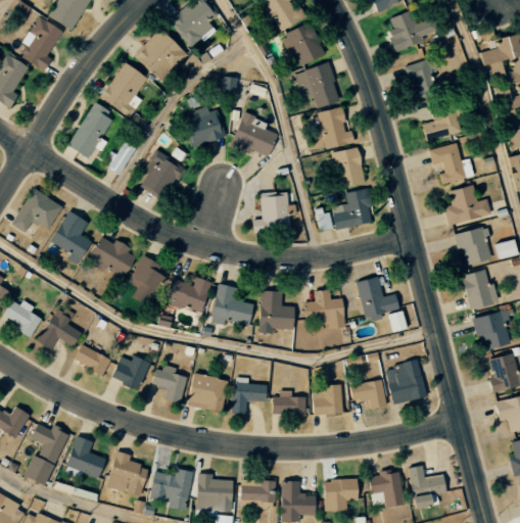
[(73,31),(90,0),(58,0),(49,17),(73,31)]
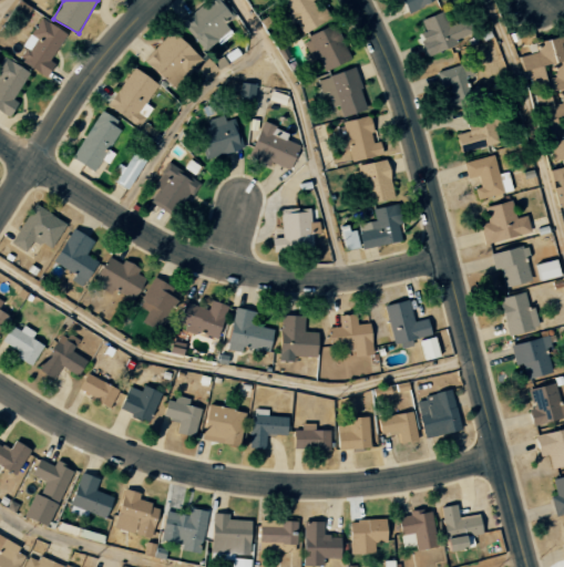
[(226,22),(234,17),(221,0),(214,0),(185,23),(207,52),(234,32),(226,22)]
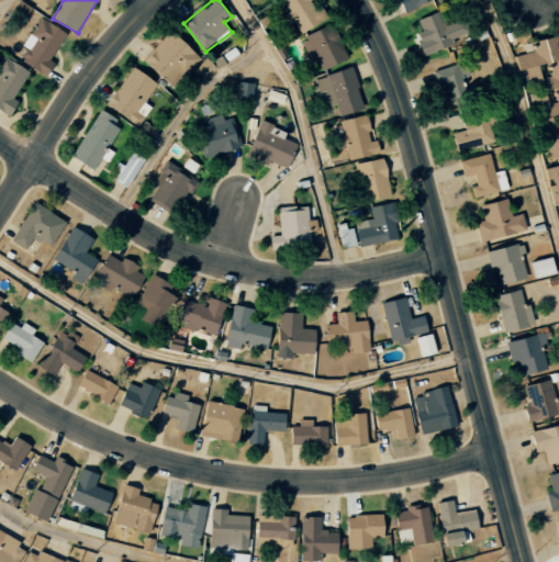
[(281,0),(298,33),(325,21),(315,0),(281,0)]
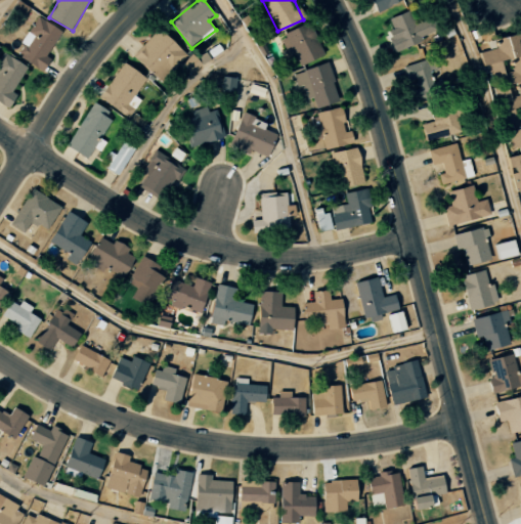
[(375,0),(380,10),(401,0),(375,0)]
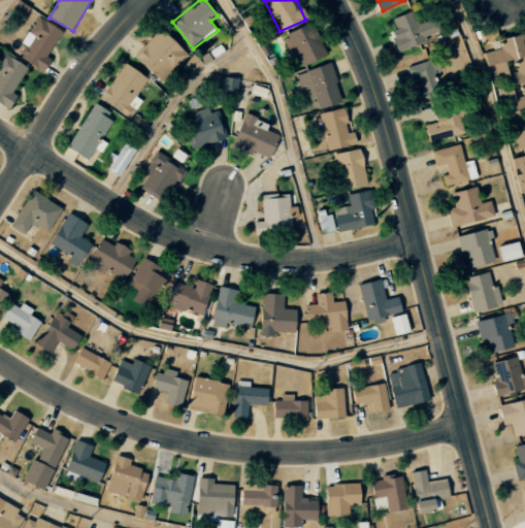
[(394,18),(397,28),(392,30),(398,50),(439,36),(434,20),(420,24),(416,10),(394,18)]
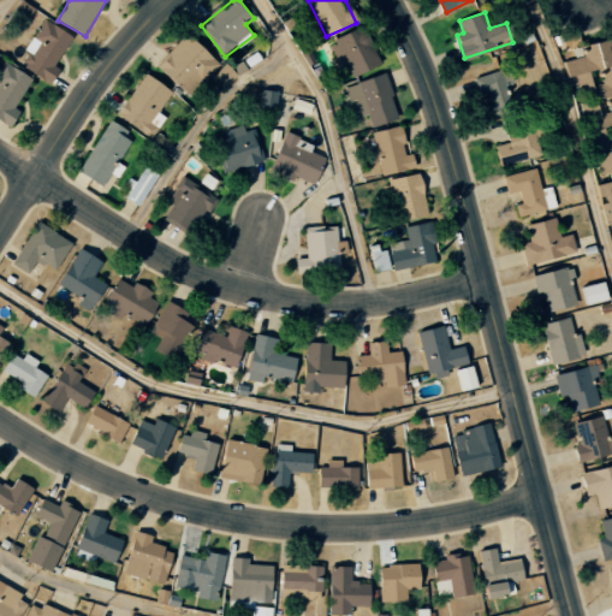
[(24,67),(52,84),(61,69),(57,66),(75,37),(47,19),(27,51),(33,54),(24,67)]
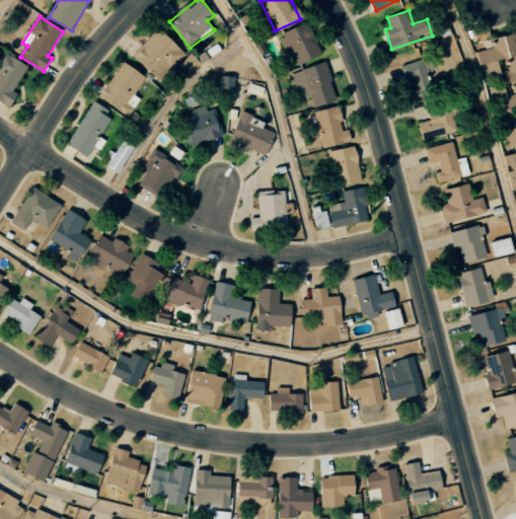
[(280,34),(295,67),(322,53),(307,21),(280,34)]
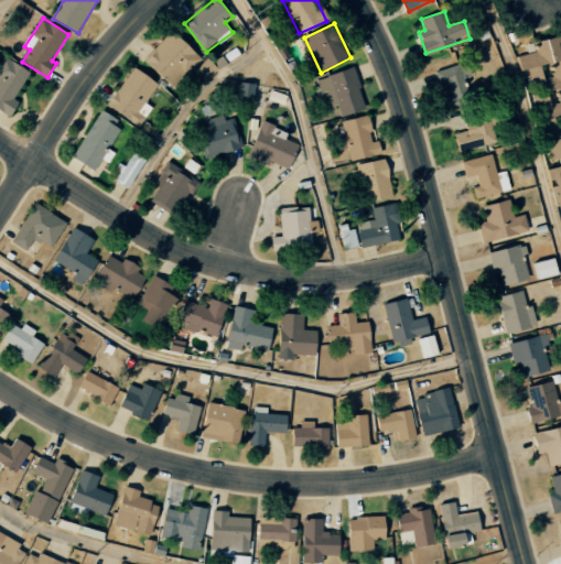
[(175,88),(203,60),(173,31),(146,60),(175,88)]
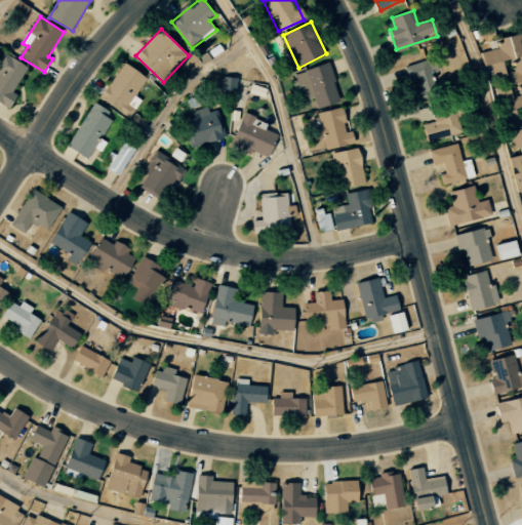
[(521,59),(506,72),(503,61),(521,55),(521,44),(518,34),(497,39),(499,48),(482,52),(485,62),(505,86),(498,86),(498,98),(513,98),(509,86),(517,83),(521,99),(521,160),(514,193),(521,192),(521,59)]
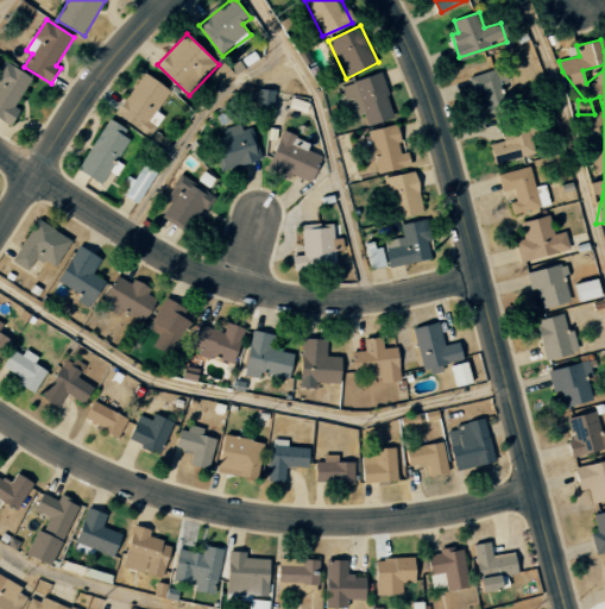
[(0,119),(12,126),(21,110),(17,108),(33,77),(5,61),(0,69),(0,119)]
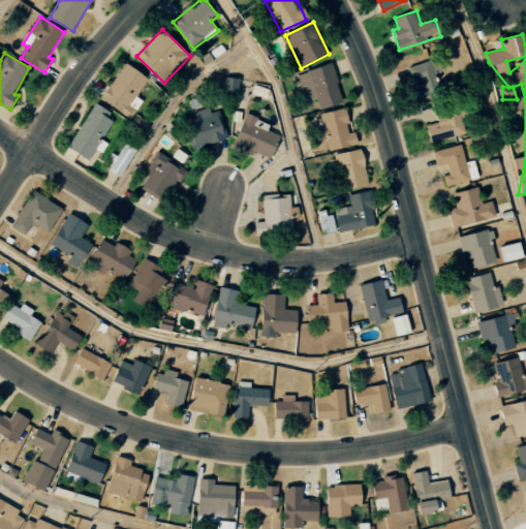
[(410,68),(419,93),(447,83),(439,58),(410,68)]
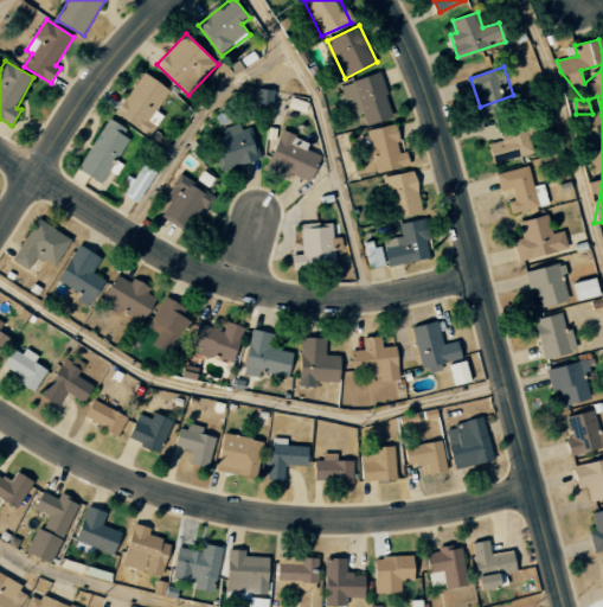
[(164,115),(158,112),(171,89),(143,72),(117,115),(152,136),(164,115)]
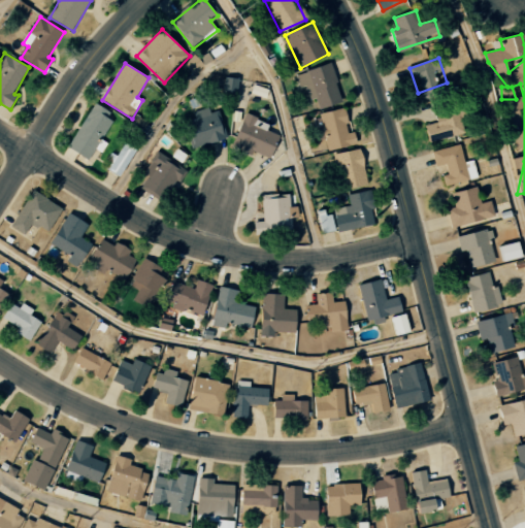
[(345,101),(331,63),(297,74),(301,87),(306,86),(312,100),(317,98),(320,109),(345,101)]
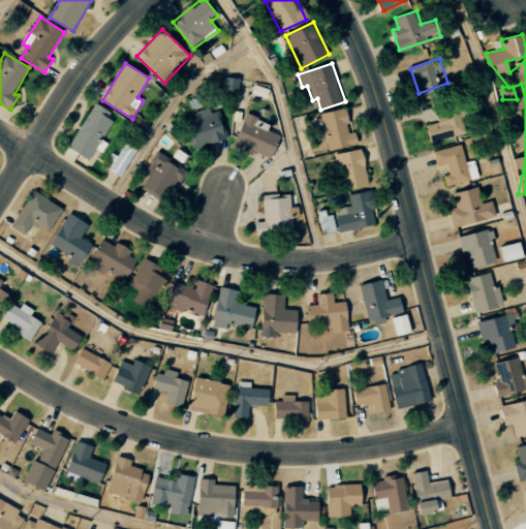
[(102,152),(107,143),(102,139),(117,115),(95,102),(69,148),(90,159),(96,149),(102,152)]
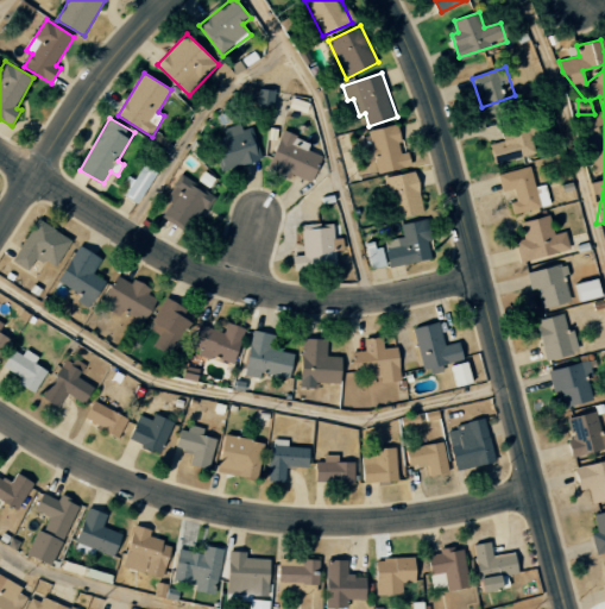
[(222,129),(225,136),(214,139),(224,171),(260,161),(251,130),(245,131),(243,123),(222,129)]
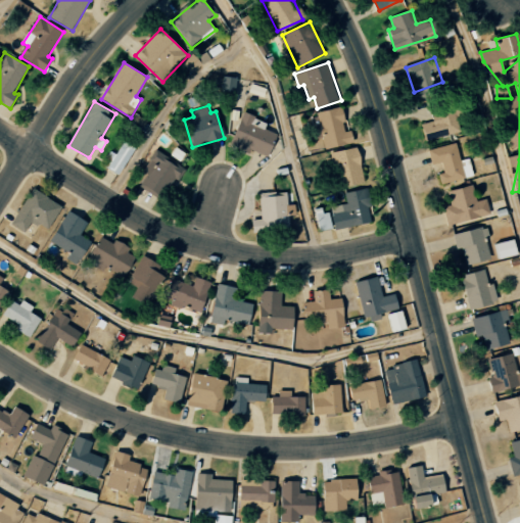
[(355,143),(352,132),(348,133),(342,106),(318,112),(326,149),(355,143)]
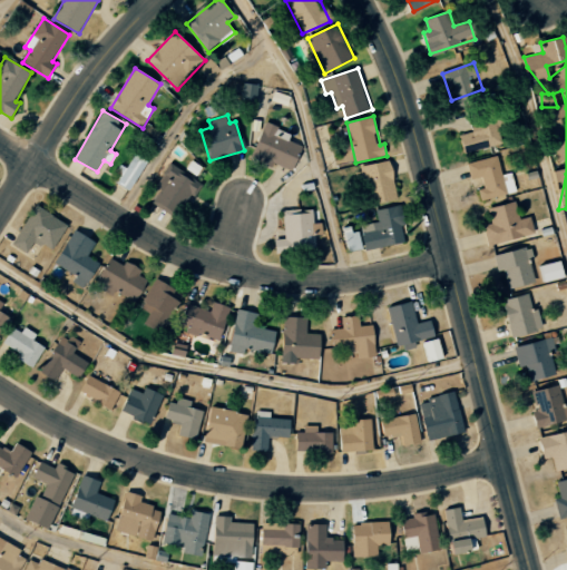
[(502,144),(497,118),(471,124),(473,133),(461,135),(465,153),(502,144)]
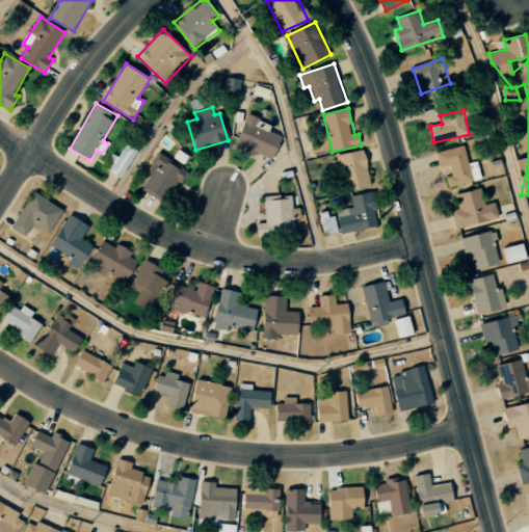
[(282,135),(270,131),(273,124),(247,114),(235,149),(255,156),(256,153),(274,159),(282,135)]
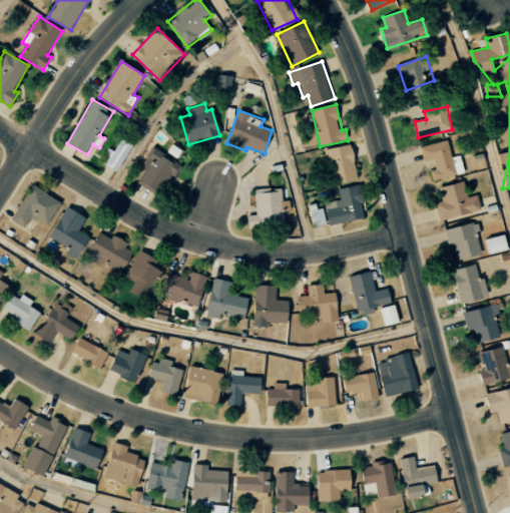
[(104,164),(116,171),(132,144),(120,137),(104,164)]
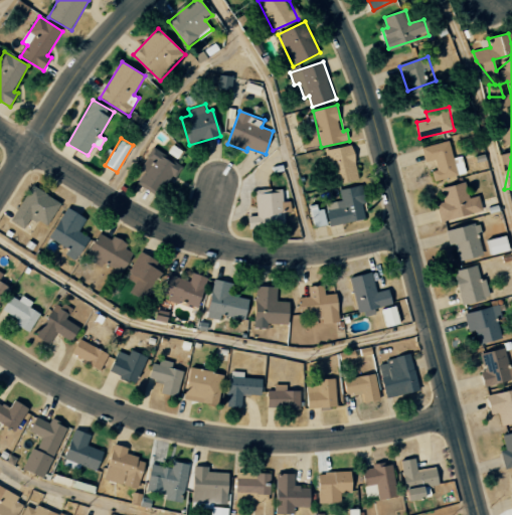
[(435,180),(468,174),(464,156),(455,158),(451,141),(422,147),(425,162),(436,160),(438,169),(433,170),(435,180)]
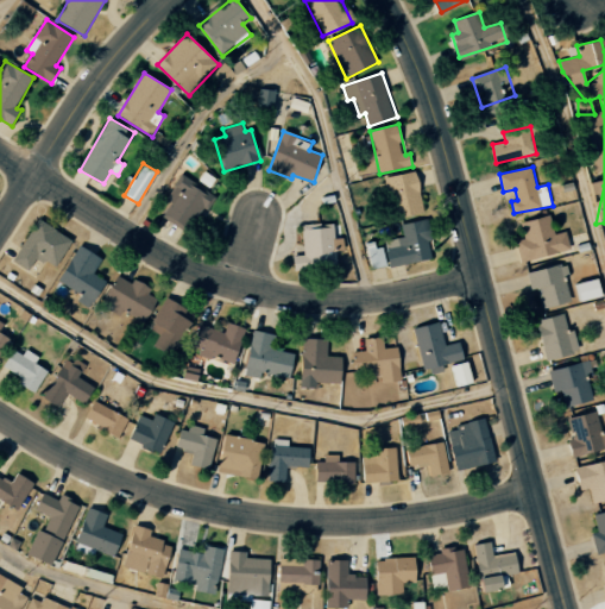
[(390,175),(394,217),(423,214),(420,173),(390,175)]
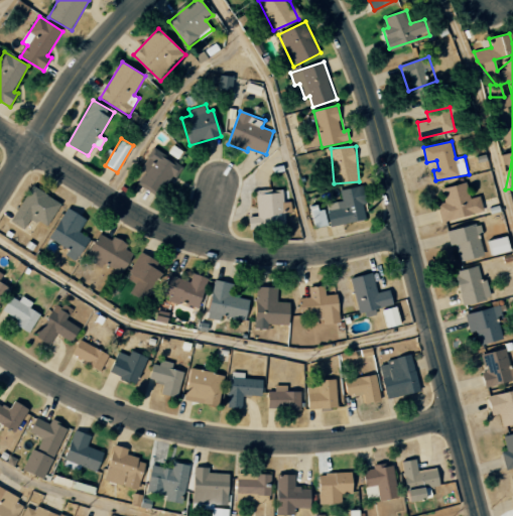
[(184,165),(154,148),(137,181),(161,195),(172,175),(177,178),(184,165)]
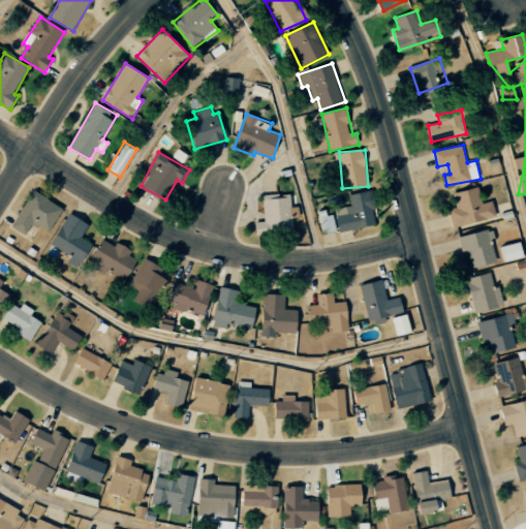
[(454,192),(457,208),(450,210),(454,226),(497,217),(494,200),(484,204),(480,187),(454,192)]
